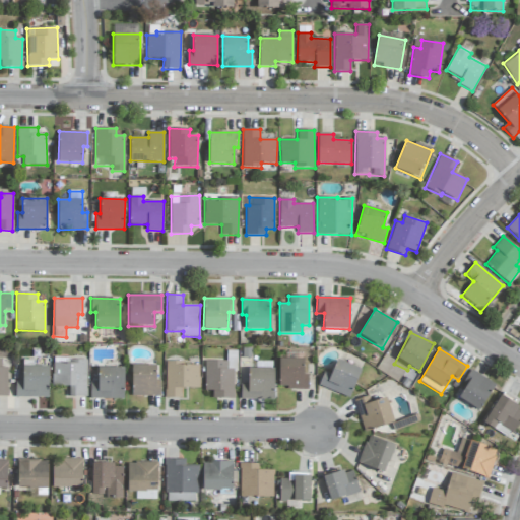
[(0,396),(7,396),(8,367),(1,367),(1,359),(0,359),(0,396)]
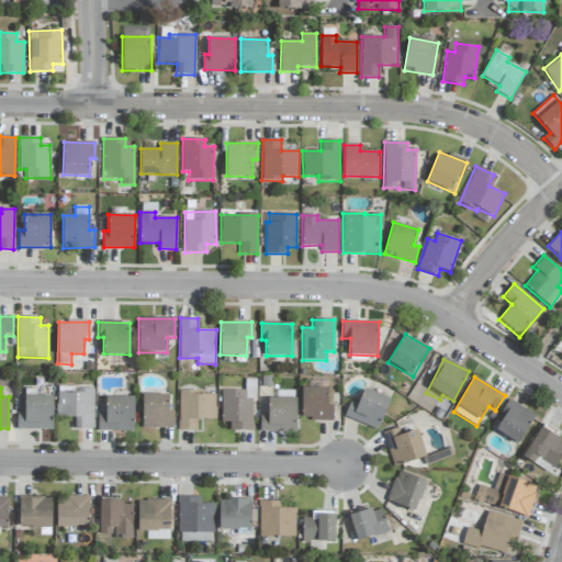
[(94,388),(58,388),(57,417),(75,417),(75,428),(93,429),(94,388)]
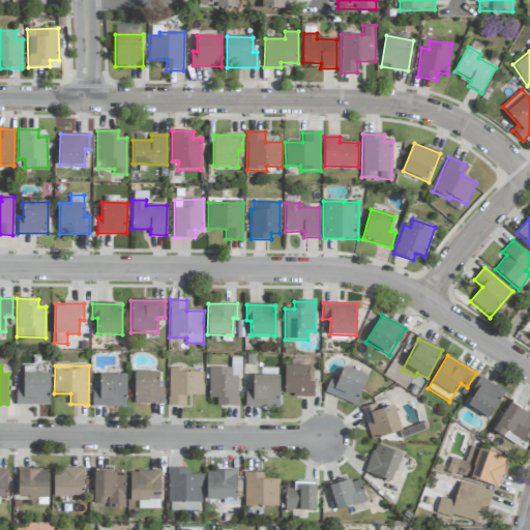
[(314,396),(314,380),(310,380),(310,365),(285,365),(285,396),(314,396)]
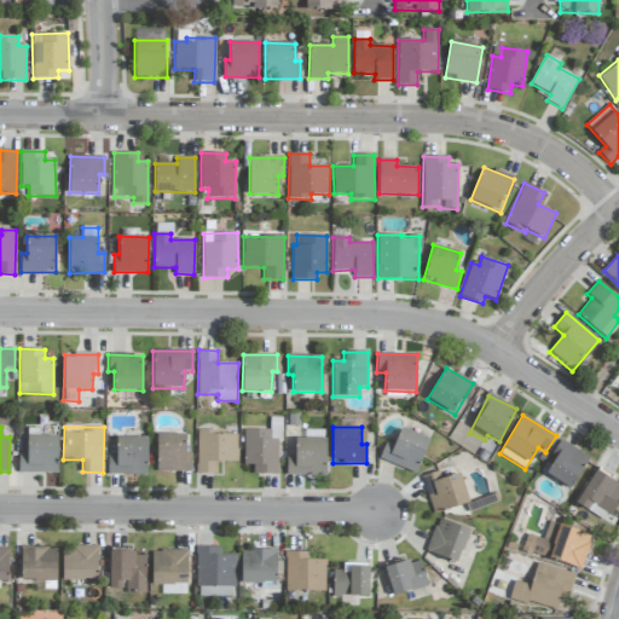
[(237,462),(237,435),(220,435),(220,429),(197,429),(196,474),(217,474),(217,462),(237,462)]
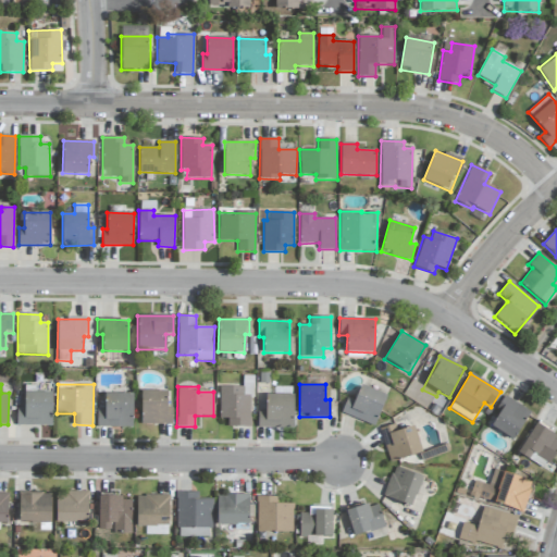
[(250,426),(250,386),(219,386),(219,419),(227,419),(227,426),(250,426)]
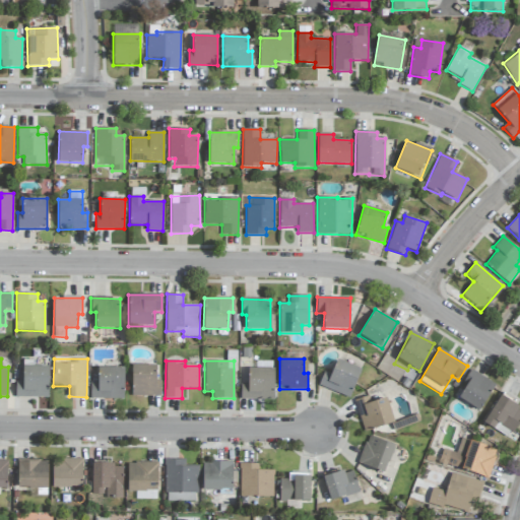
[(361,368),(335,361),(331,374),(324,371),(319,387),(351,397),(361,368)]
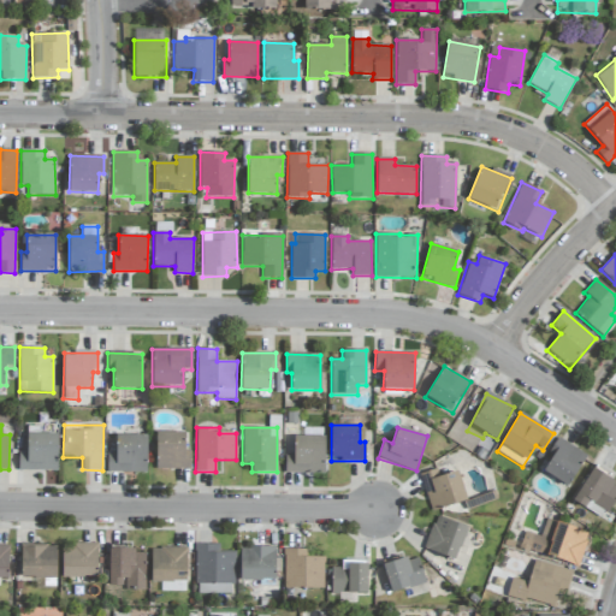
[(157,469),(190,469),(190,451),(185,451),(185,432),(157,433),(157,469)]
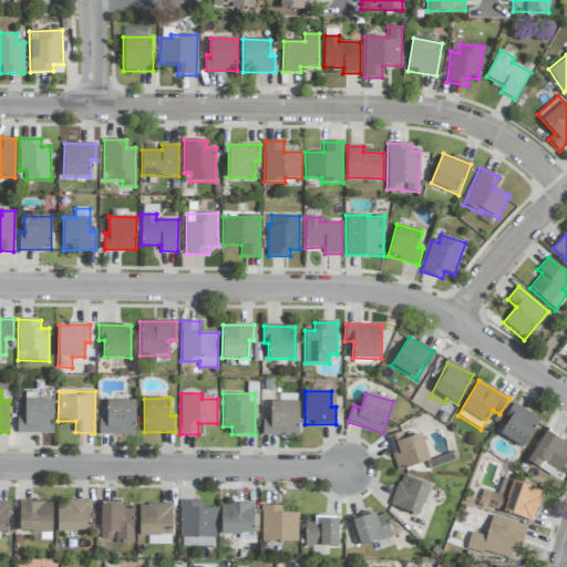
[(24,416),(17,416),(17,433),(53,434),(53,400),(24,399),(24,416)]
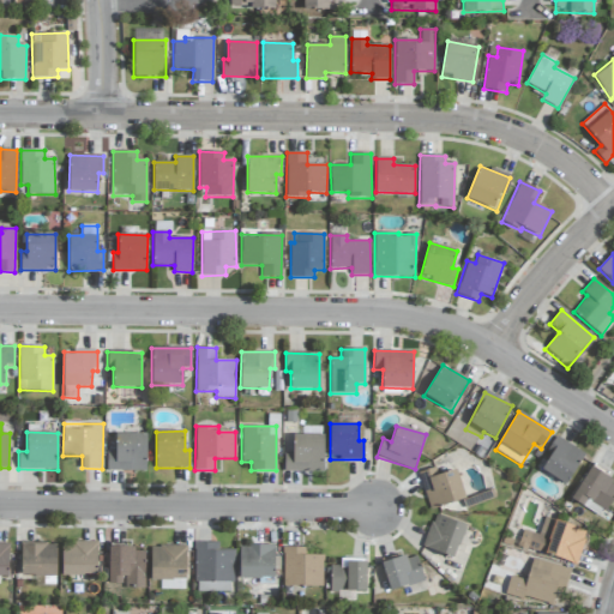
[(146,434),(115,433),(115,452),(107,451),(107,470),(146,471),(146,434)]
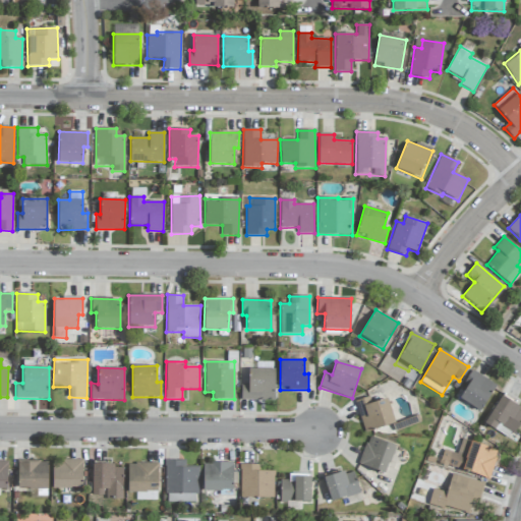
[(241,400),(274,401),(275,369),(248,368),(248,385),(241,385),(241,400)]
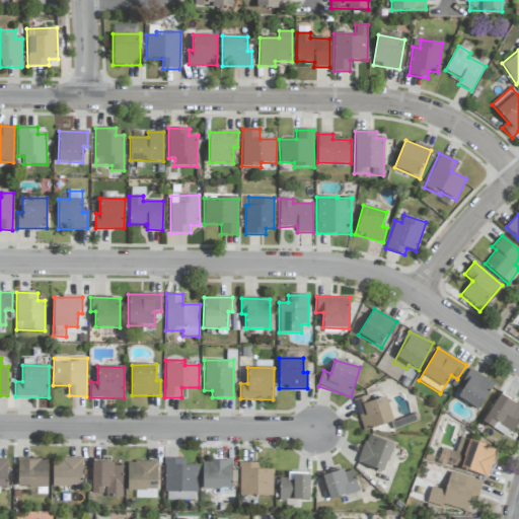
[(456,397),(479,410),(494,382),(471,370),(456,397)]
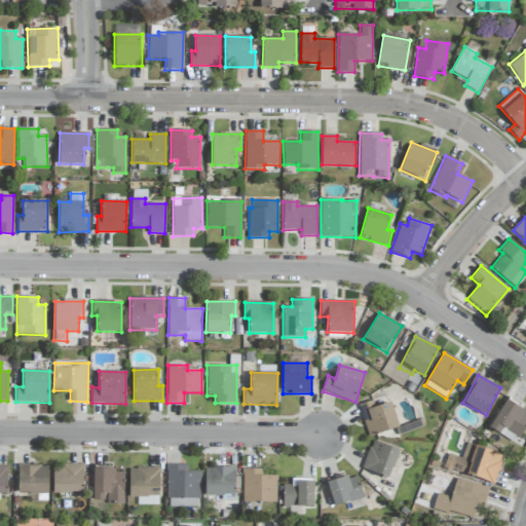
[(367,437),(399,428),(391,403),(375,407),(373,401),(359,405),(367,437)]
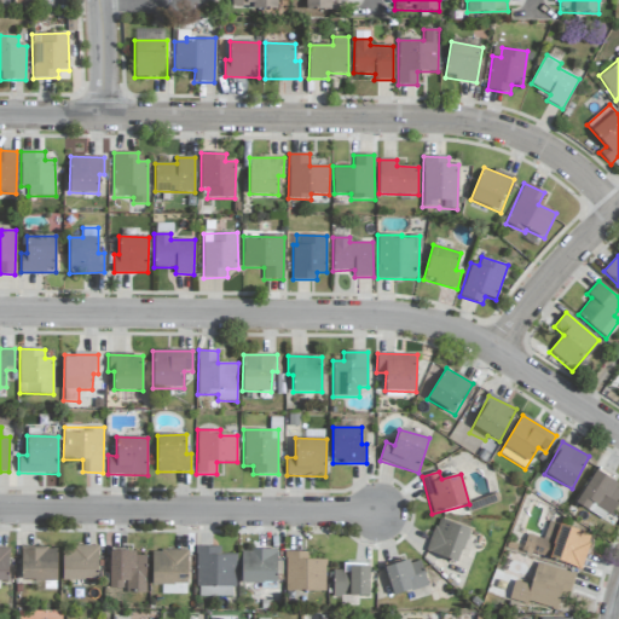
[(618,485),(596,472),(576,503),(606,522),(618,502),(618,485)]
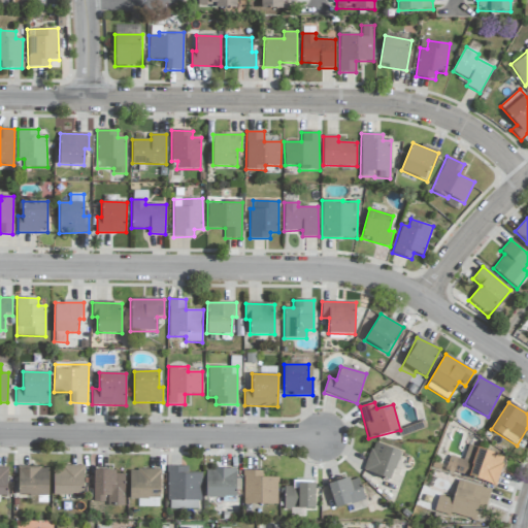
[(363,470),(390,481),(401,452),(373,442),(363,470)]
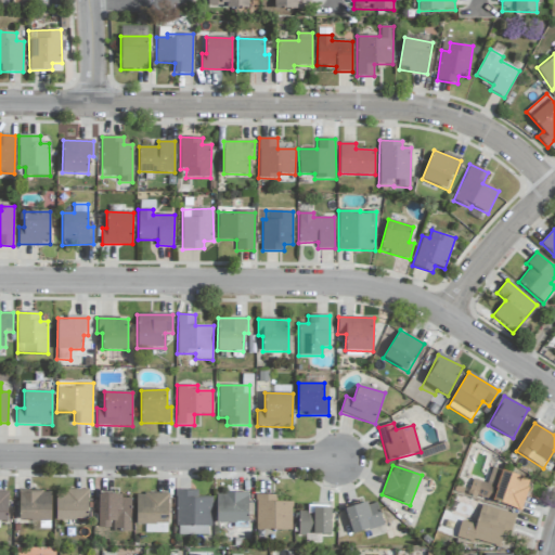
[(492,467),(487,483),(473,479),(468,494),(521,511),(531,479),(492,467)]
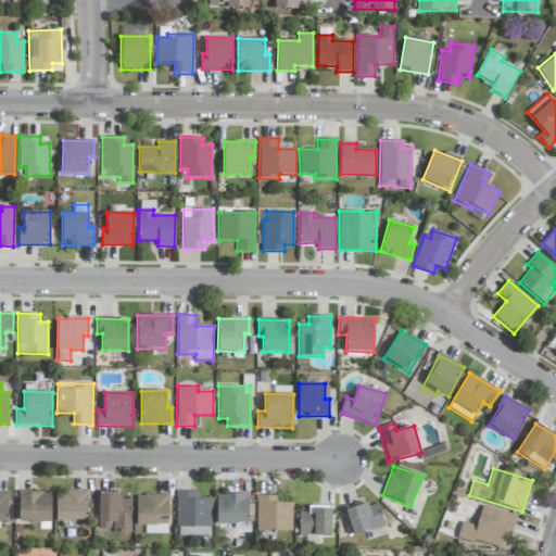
[(19,522),(50,522),(51,492),(20,491),(19,522)]
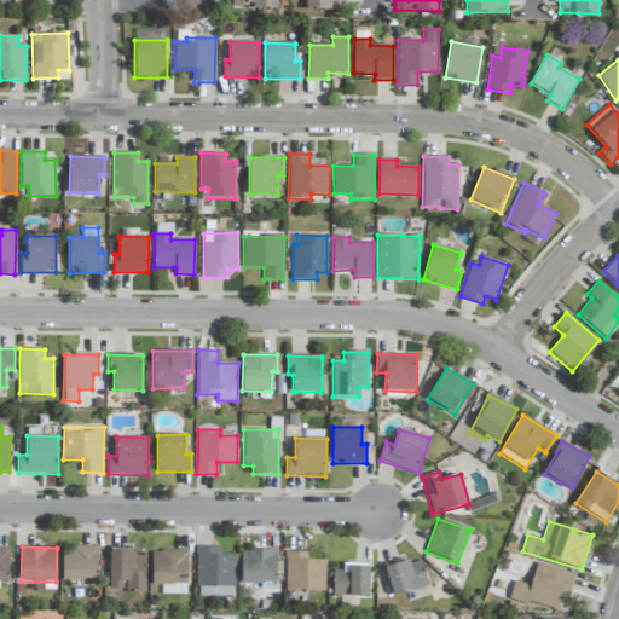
[(62,579),(97,580),(98,548),(63,547),(62,579)]
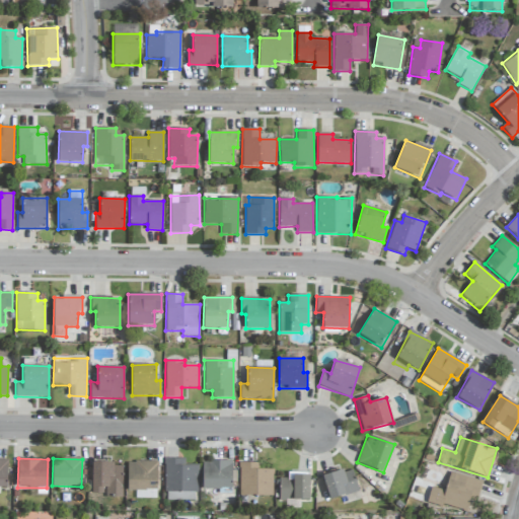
[(198,465),(184,465),(184,459),(164,459),(164,497),(175,497),(175,493),(198,492),(198,465)]
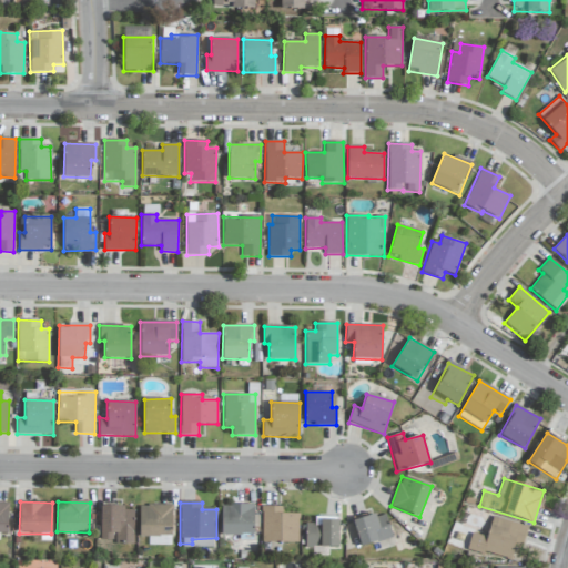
[(139,537),(149,537),(148,545),(172,545),(172,505),(140,505),(139,537)]
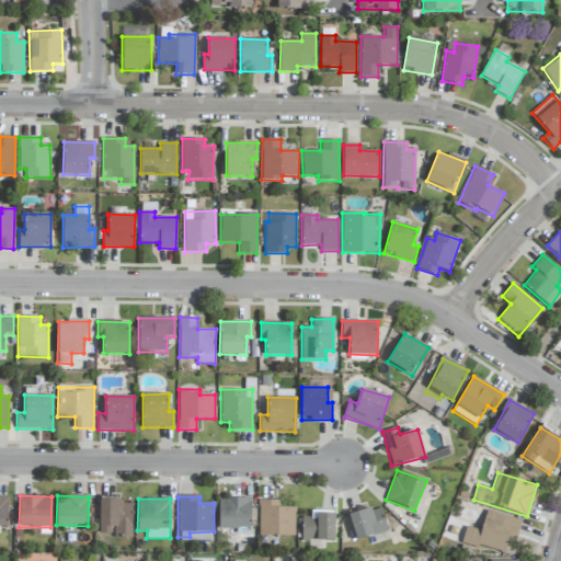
[(218,529),(250,530),(251,499),(219,499),(218,529)]
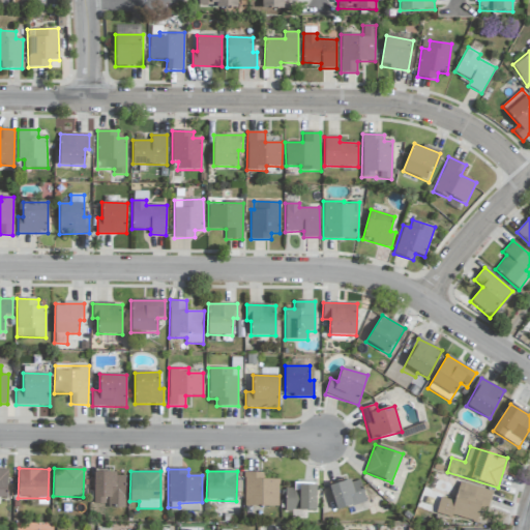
[(278,506),(278,479),(264,479),(264,472),(244,472),(244,506),(278,506)]
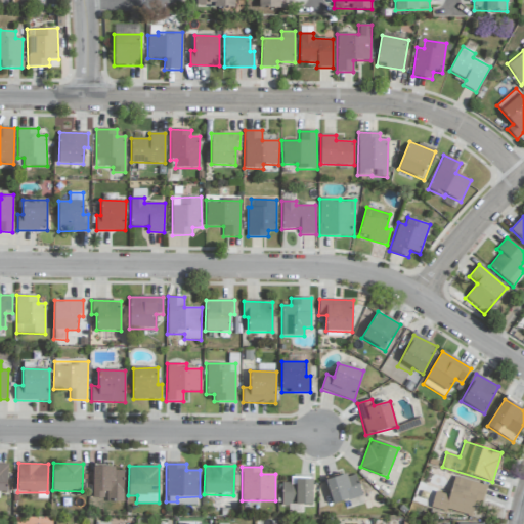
[(124,469),(93,468),(92,498),(105,498),(105,501),(123,503),(124,469)]
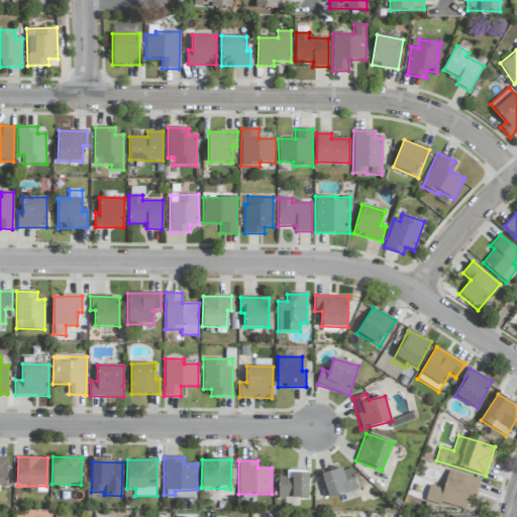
[(349,466),(321,475),(328,498),(357,489),(349,466)]
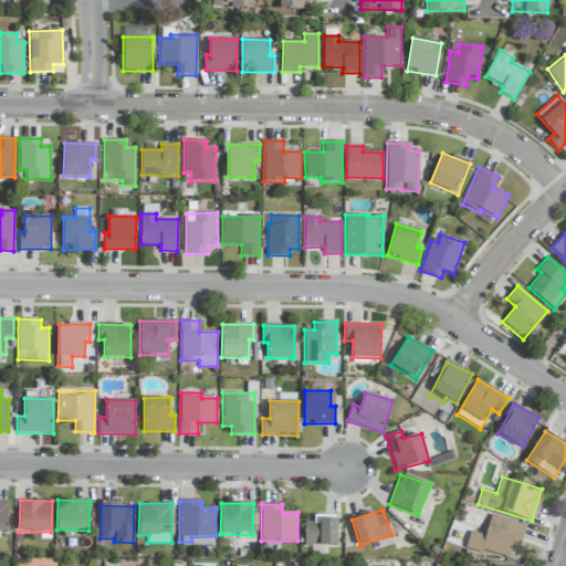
[(337,515),(314,515),(314,522),(304,522),(305,545),(337,545),(337,515)]
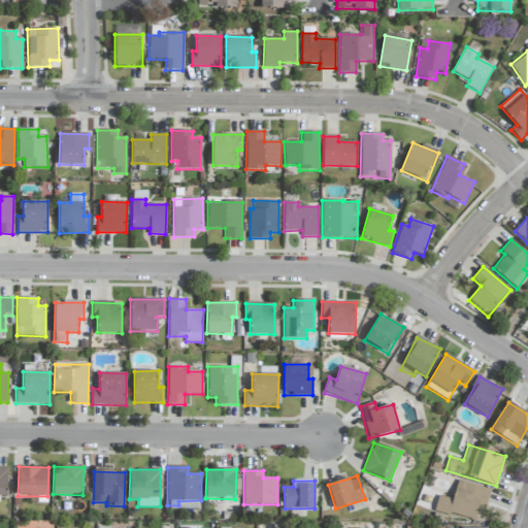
[(474,521),(479,507),(485,508),(490,489),(458,481),(453,499),(438,495),(435,510),(474,521)]
